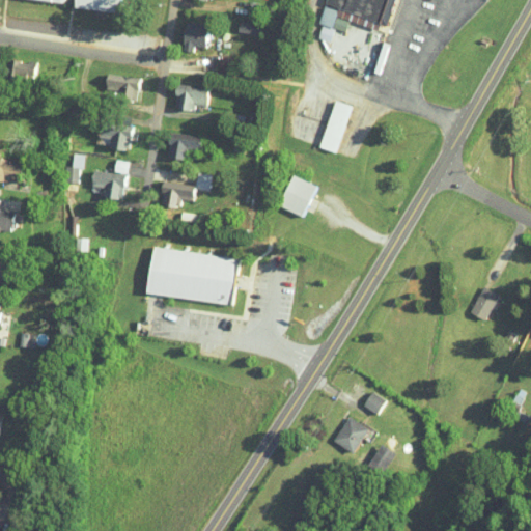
[(77,0),(77,6),(123,11),(124,0),(77,0)]
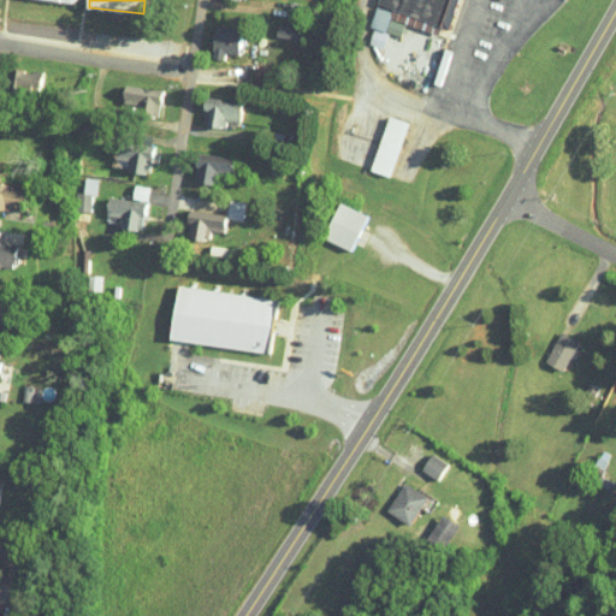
[(380,0),(379,5),(444,25),(452,0),(380,0)]
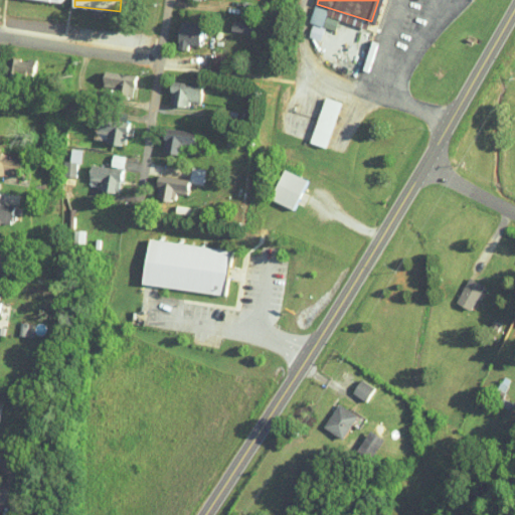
[(177,49),(186,49),(187,44),(199,45),(200,22),(178,22),(177,49)]
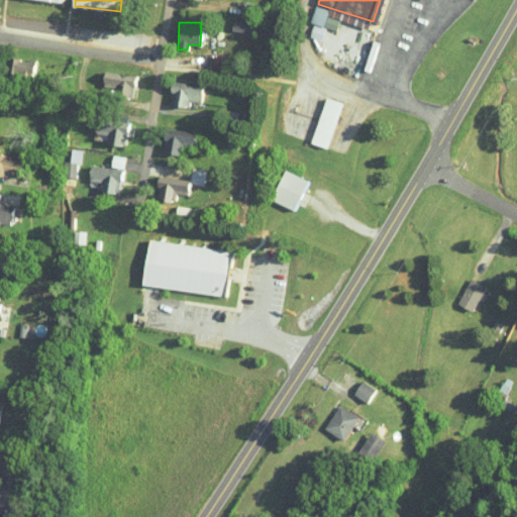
[(251,23),(232,22),(231,31),(251,33),(251,23)]
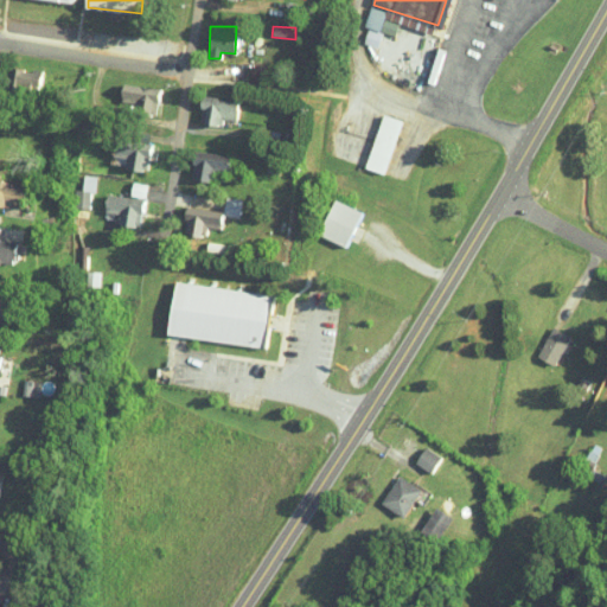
[(40,89),(40,69),(11,68),(11,88),(40,89)]
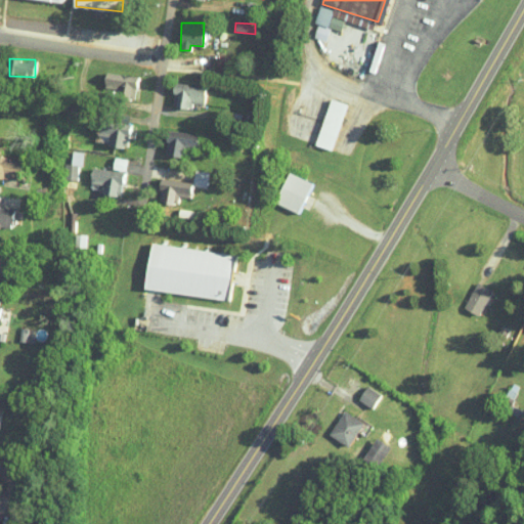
[(137,77),(105,72),(102,90),(134,95),(137,77)]
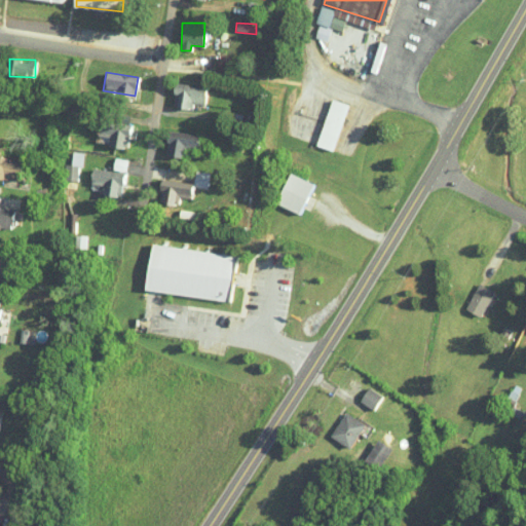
[(192,103),(204,104),(205,92),(175,88),(173,108),(191,110),(192,103)]
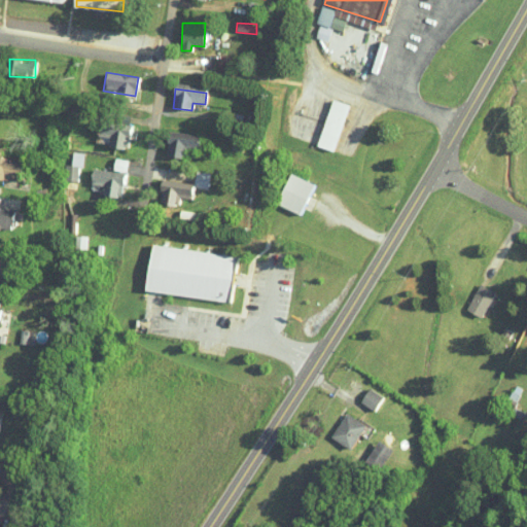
[(335,99),(318,145),(336,150),(351,105),(335,99)]
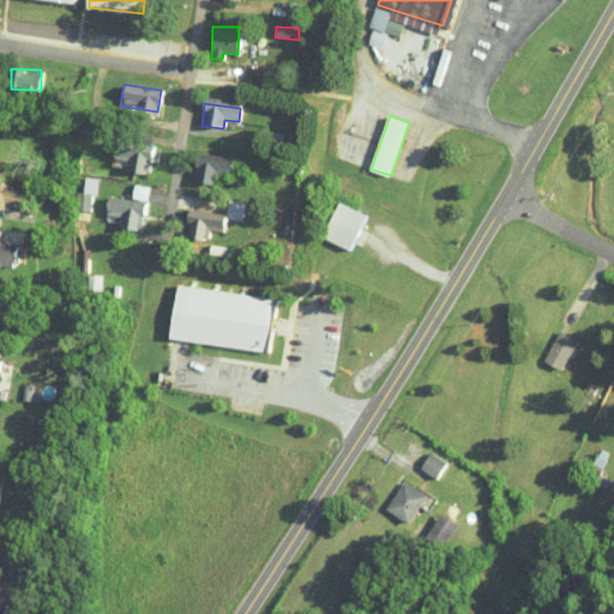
[(125,172),(149,174),(151,150),(118,146),(116,158),(126,160),(125,172)]
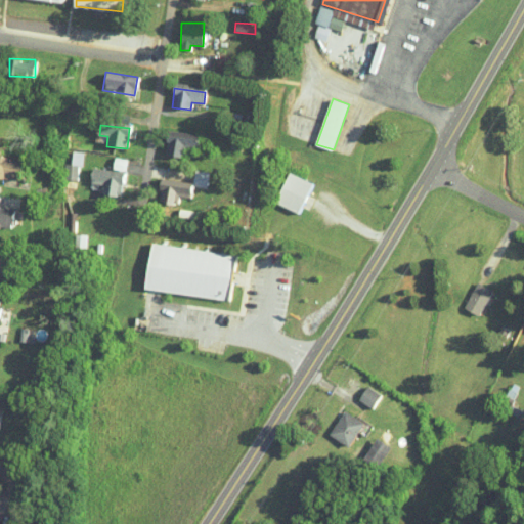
[(168,135),(199,139),(200,133),(168,129),(168,135)]
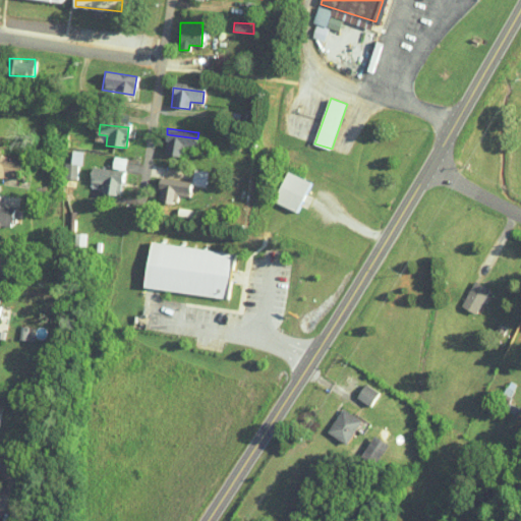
[(184,148),(195,150),(196,140),(167,135),(164,154),(182,157),(184,148)]
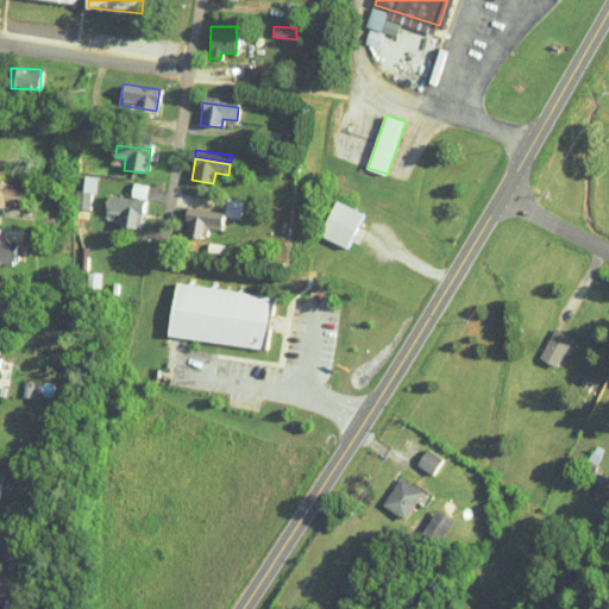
[(73,208),(90,209),(93,176),(82,176),(81,190),(74,190),(73,208)]
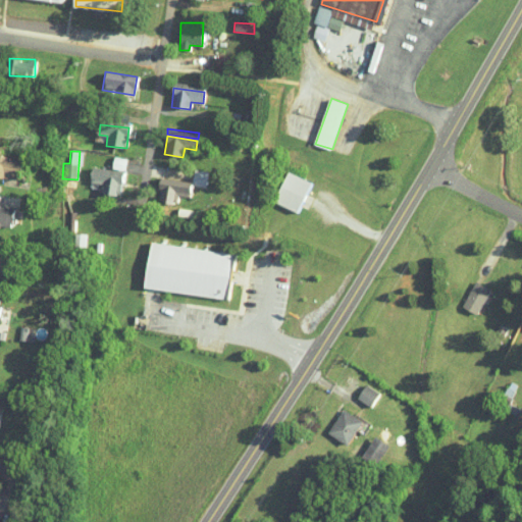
[(0,177),(19,178),(19,157),(0,156),(0,177)]
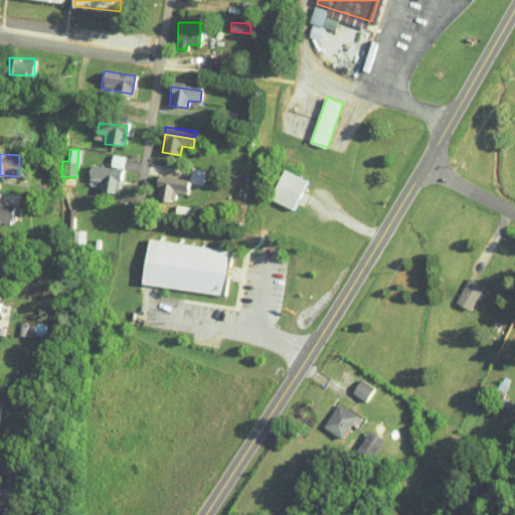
[(100,182),(99,190),(118,193),(124,157),(111,154),(109,167),(91,165),(89,181),(100,182)]
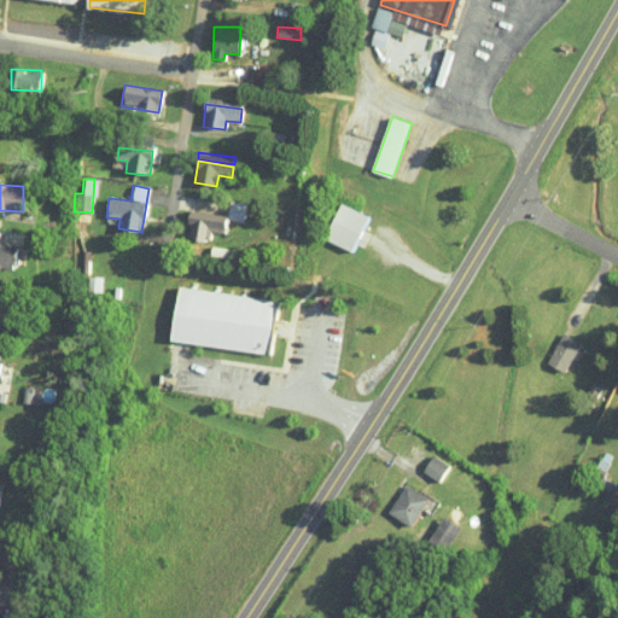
[(245,203),(228,200),(226,214),(190,209),(186,239),(209,242),(209,232),(223,233),(226,220),(243,221),(245,203)]
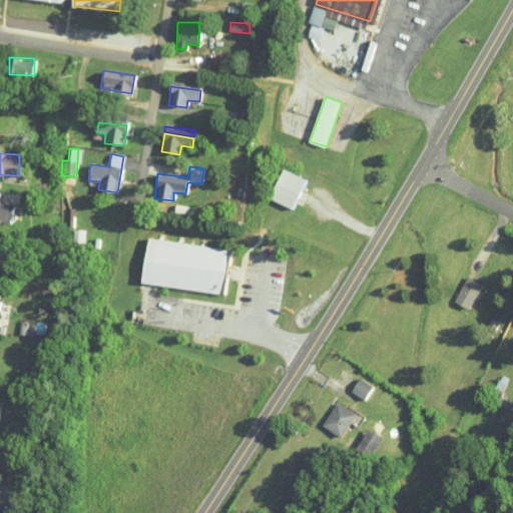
[(285,168),(271,197),(293,208),(308,179),(285,168)]
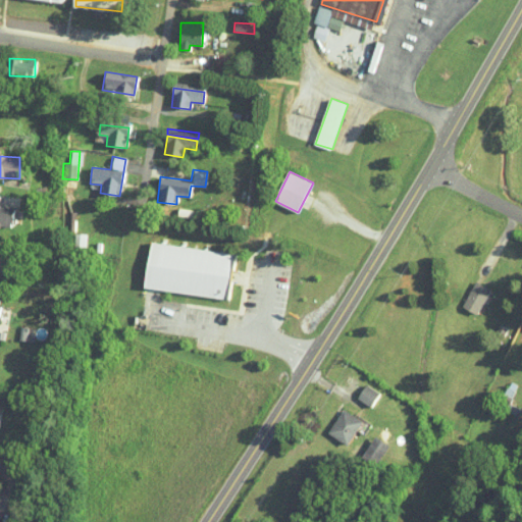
[(16,208),(0,206),(0,226),(14,228),(16,208)]
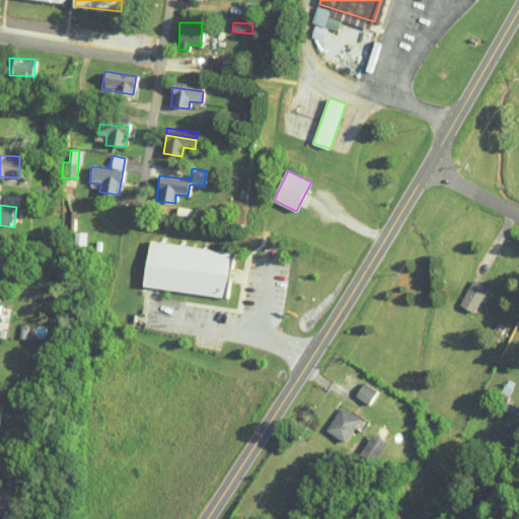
[(152,240),(145,286),(228,297),(234,251),(152,240)]
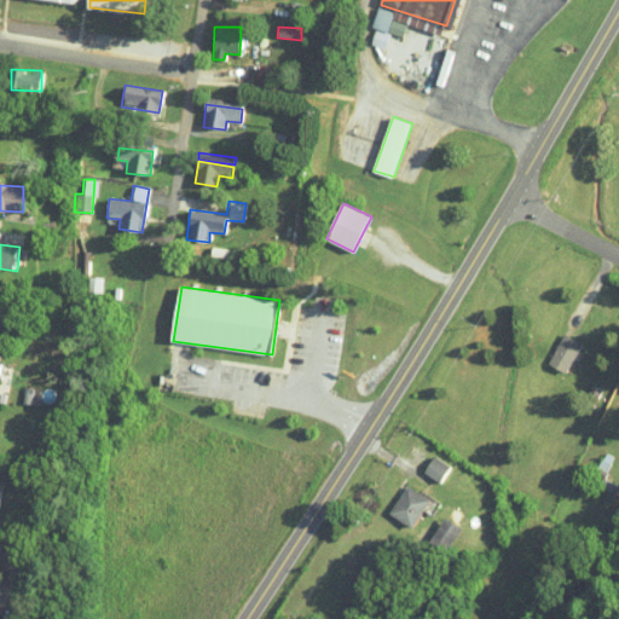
[(10,306),(0,302),(0,320),(5,322),(10,306)]
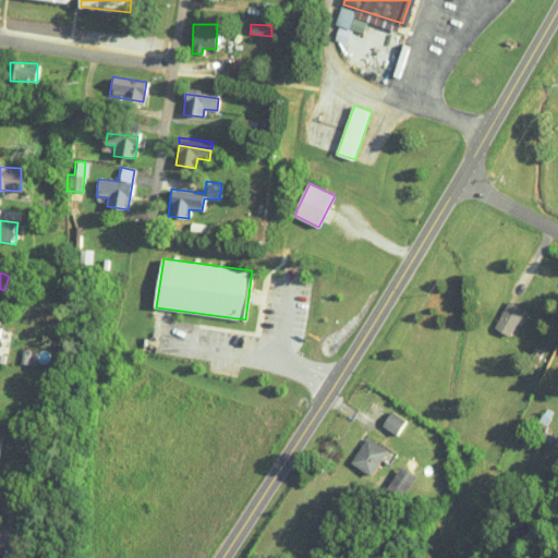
[(523,308),(506,301),(493,328),(510,336),(523,308)]
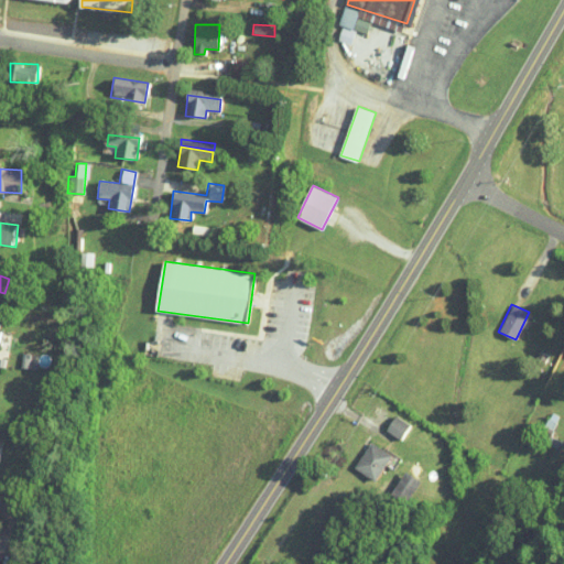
[(386,432),(402,440),(410,422),(393,415),(386,432)]
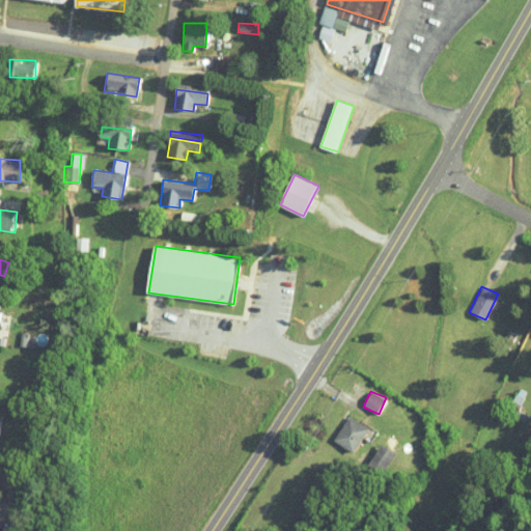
[(353,453),(368,428),(347,416),(332,441),(353,453)]
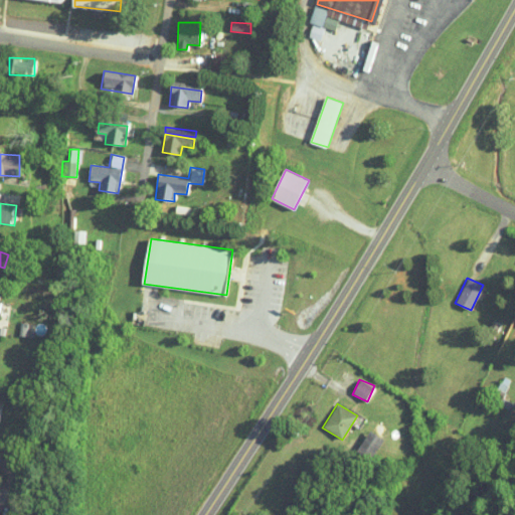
[(375,460),(387,443),(370,431),(358,447),(375,460)]
